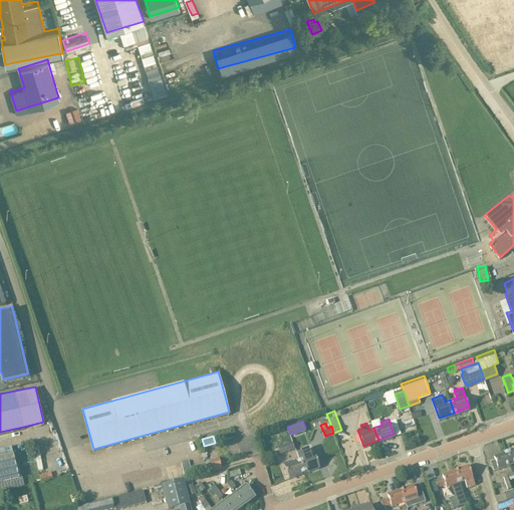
[(285,450),(295,447),(292,440),(277,445),(282,458),(288,456),(285,450)]
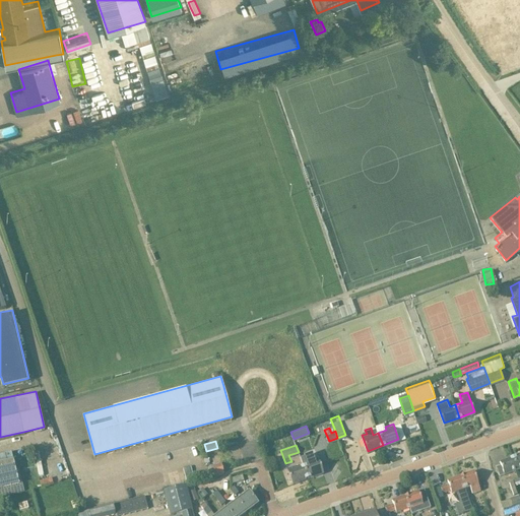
[(0,500),(4,500),(3,495),(24,489),(18,466),(15,467),(11,450),(0,452),(0,500)]
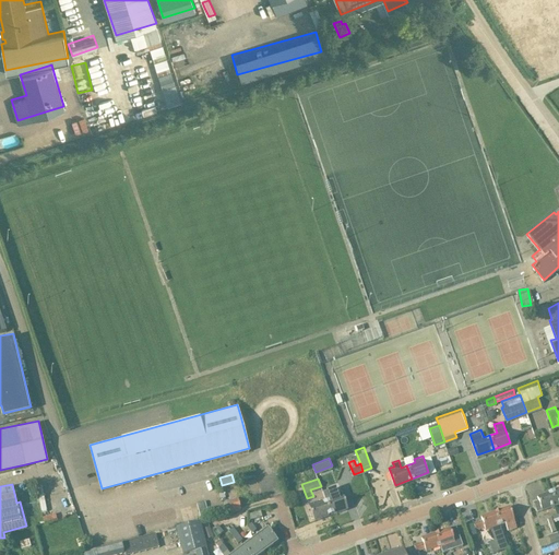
[(326,498),(331,512),(347,506),(342,489),(333,493),(334,496),(326,498)]
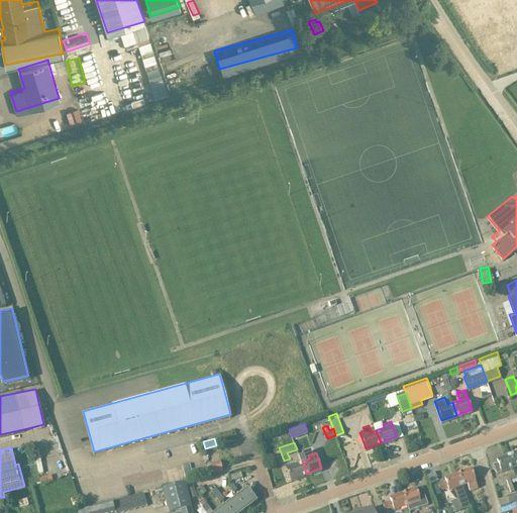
[(501,470),(514,465),(509,452),(497,456),(498,459),(493,462),(495,469),(500,467),(501,470)]
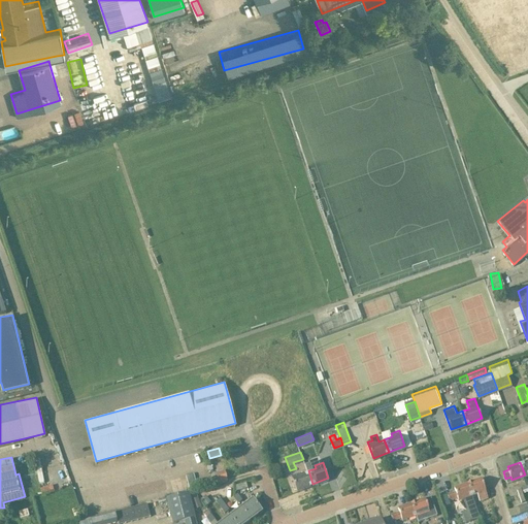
[(211,471),(213,482),(227,479),(225,468),(211,471)]
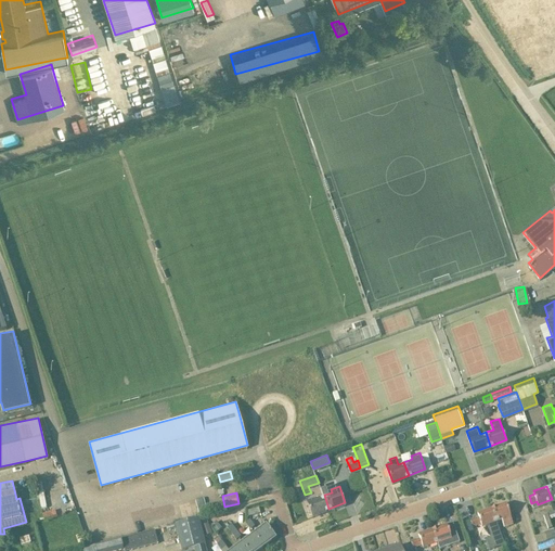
[(198,510),(205,509),(202,495),(195,497),(198,510)]
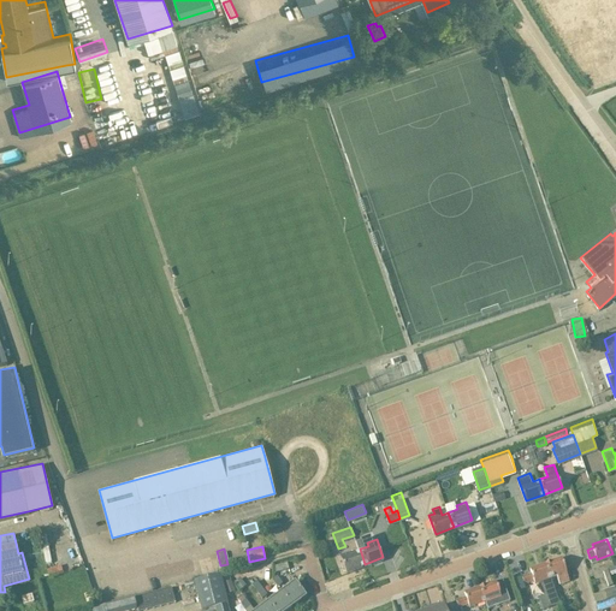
[(347,570),(365,564),(360,549),(350,552),(349,549),(339,552),(347,570)]
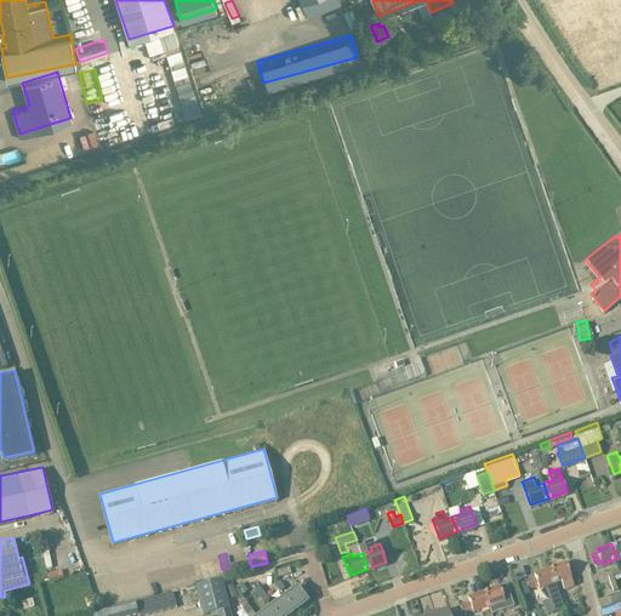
[(201,574),(221,568),(217,554),(198,560),(201,574)]
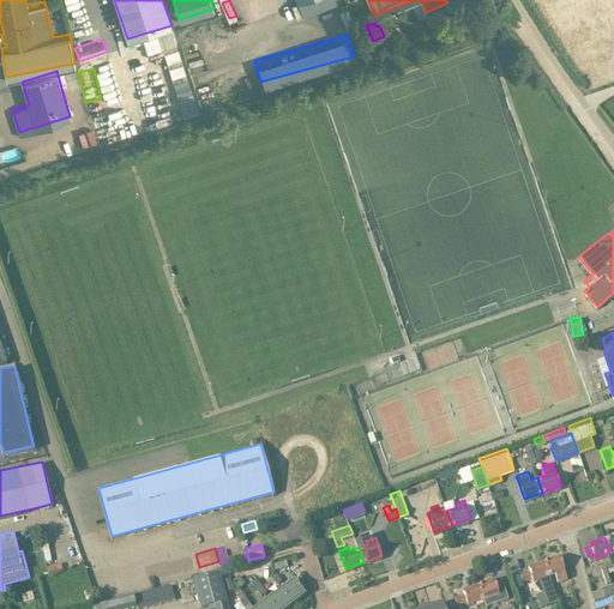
[(543,559),(548,573),(554,571),(558,579),(567,576),(559,554),(543,559)]
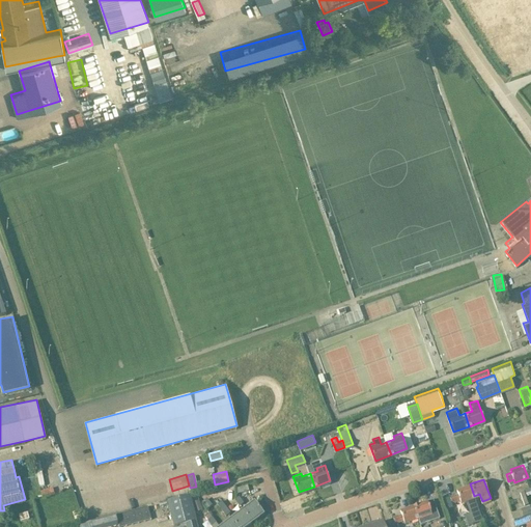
[(238,491),(249,488),(247,482),(235,486),(238,491)]
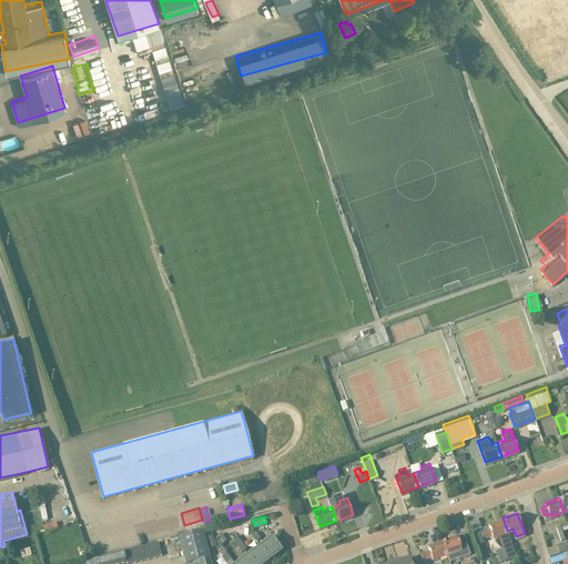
[(493,536),(507,531),(503,517),(488,523),(489,526),(480,530),(483,536),(492,533),(493,536)]
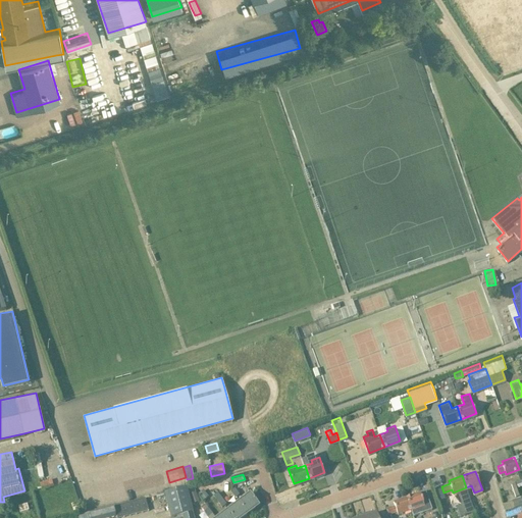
[(521,481),(521,478),(511,482),(516,495),(520,493),(517,484),(521,482),(521,481)]
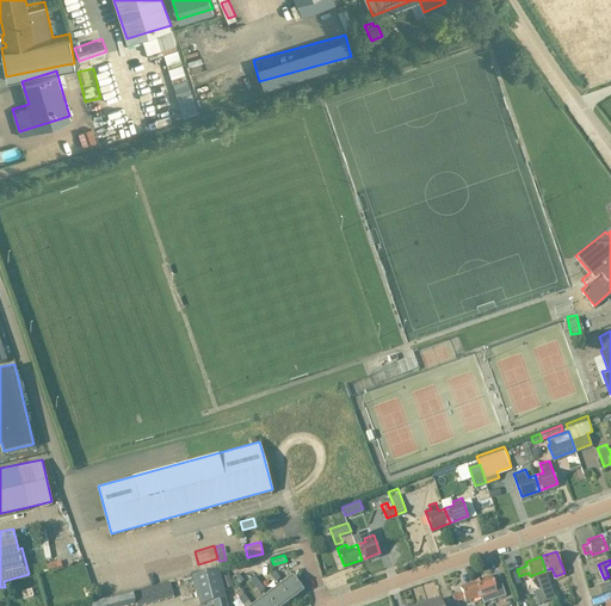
[(213,599),(226,597),(218,567),(192,573),(199,603),(213,599)]
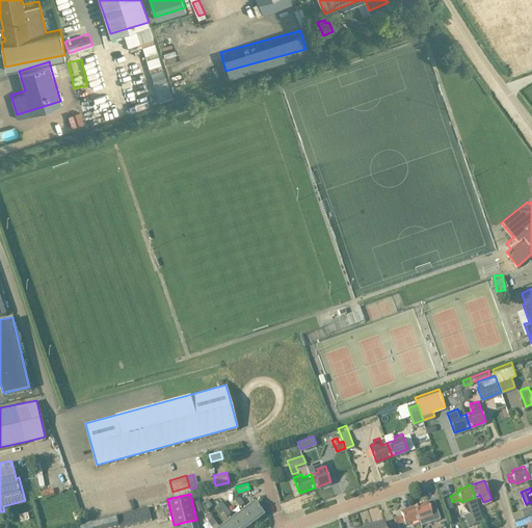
[(244,501),(241,497),(239,495),(235,498),(239,504),(244,501)]
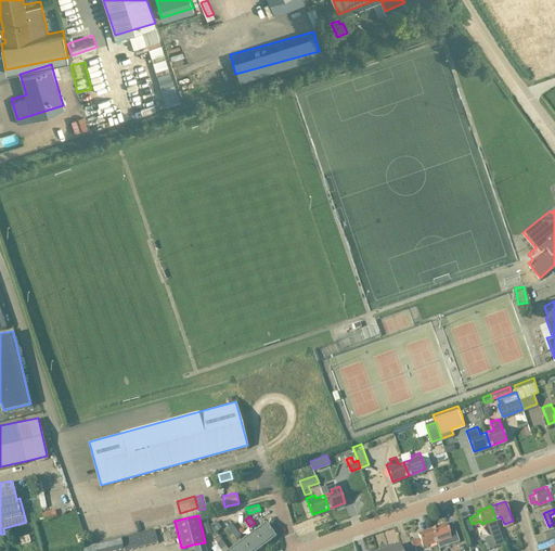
[(216,519),(211,522),(217,528),(221,525),(216,519)]
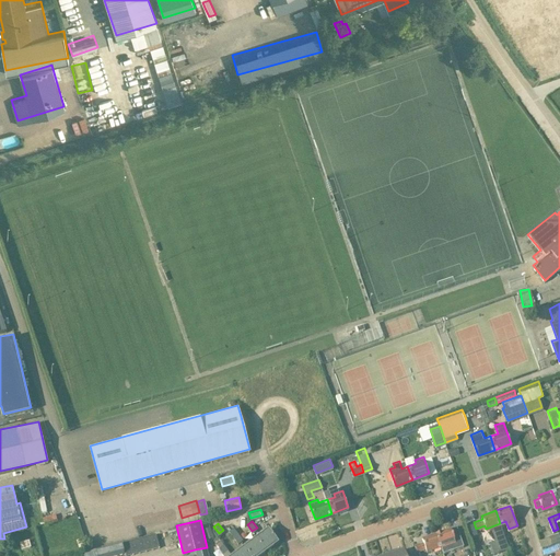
[(209,524),(202,528),(207,537),(213,534),(209,524)]
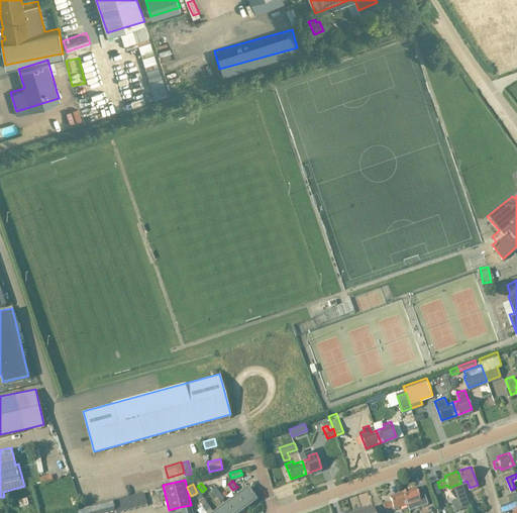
[(403,491),(407,502),(409,509),(428,502),(421,484),(403,491)]
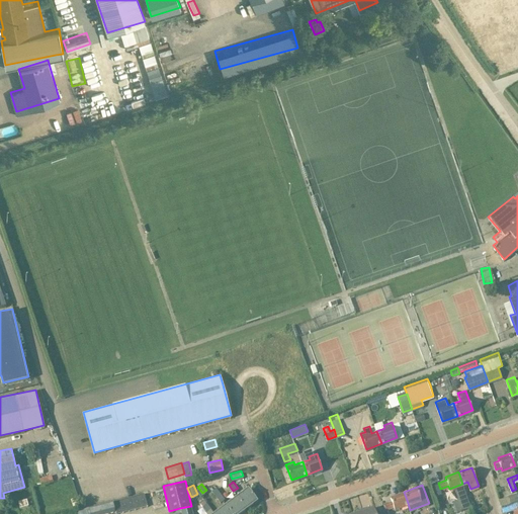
[(220,501),(223,499),(225,498),(216,486),(211,490),(220,501)]
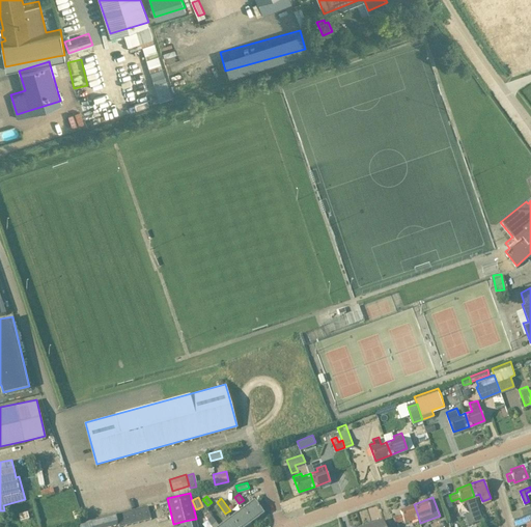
[(243,508),(251,520),(262,511),(254,500),(243,508)]
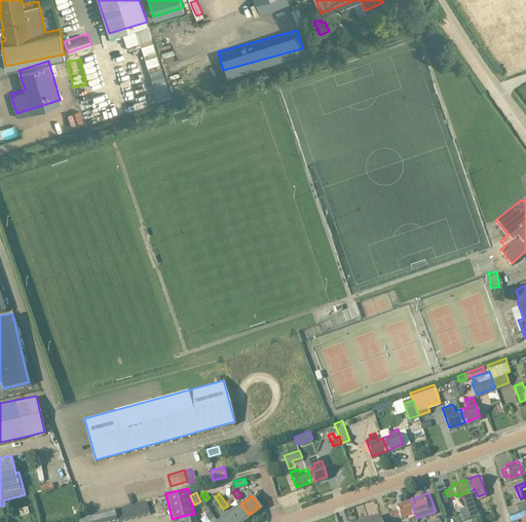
[(140,500),(144,514),(149,512),(146,499),(140,500)]
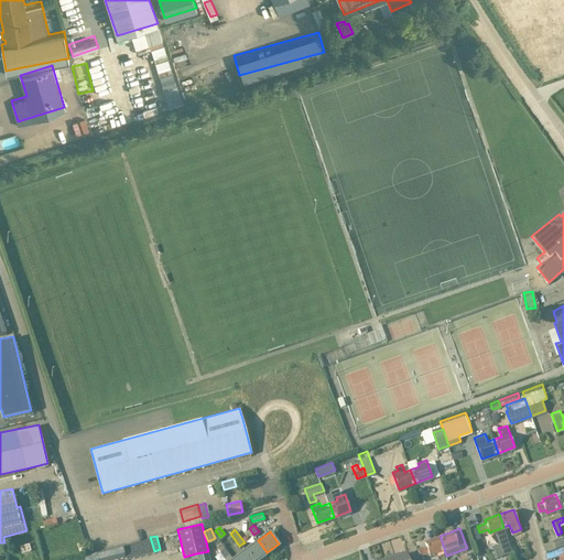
[(430,553),(444,548),(440,536),(425,540),(426,544),(416,547),(420,553),(429,550),(430,553)]
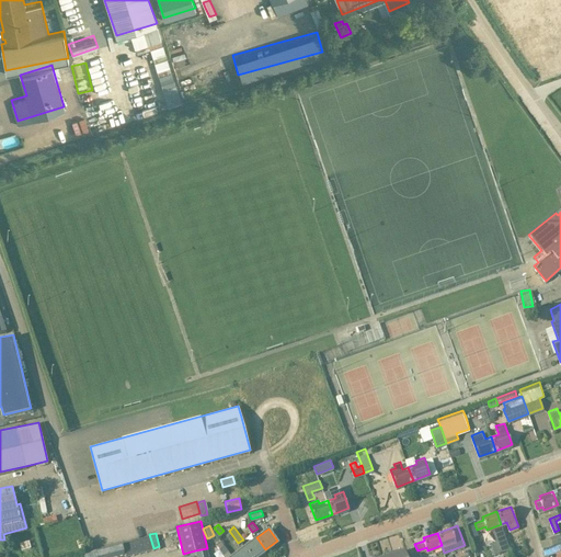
[(551,544),(560,541),(560,538),(559,533),(549,536),(551,544)]
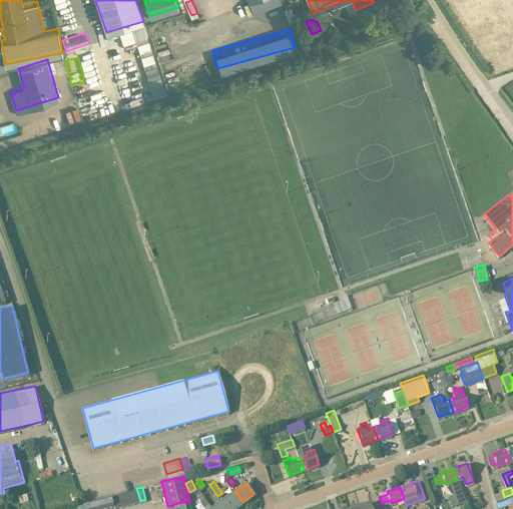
[(136,488),(131,490),(134,502),(140,501),(136,488)]
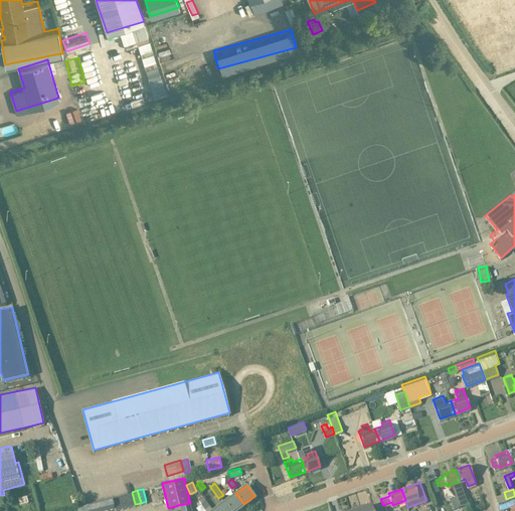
[(132,492),(126,493),(129,506),(135,504),(132,492)]
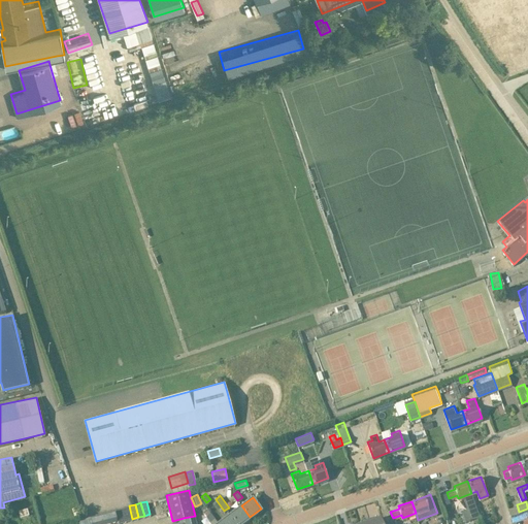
[(129,505),(123,508),(126,520),(132,519),(129,505)]
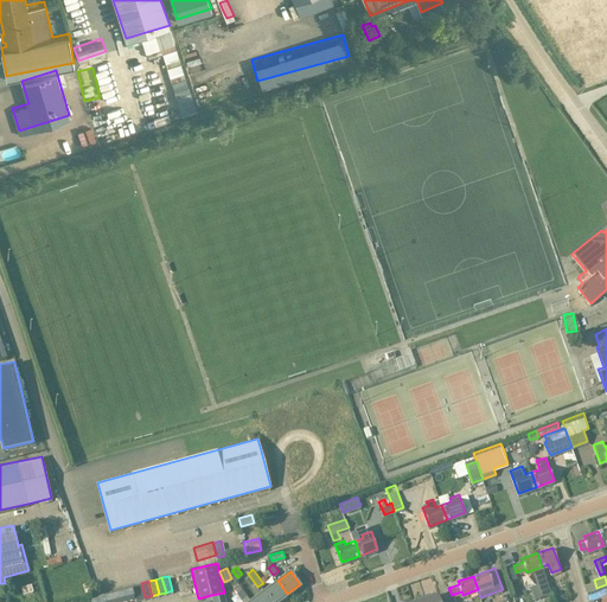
[(278,581),(264,590),(273,601),(276,601),(287,594),(278,581)]
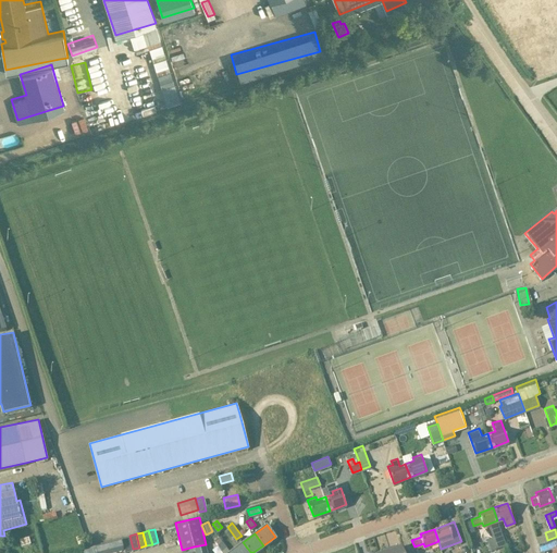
[(22,544),(31,542),(28,535),(20,538),(22,544)]
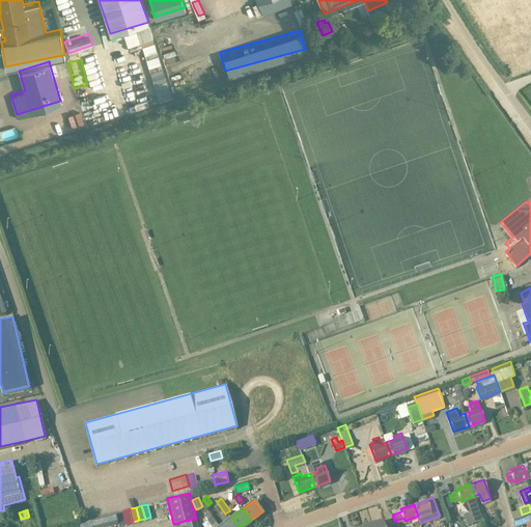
[(120,525),(127,523),(123,510),(117,512),(120,525)]
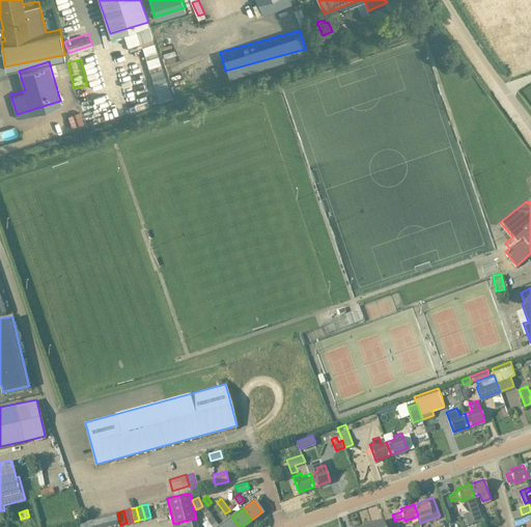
[(90,519),(91,526),(100,526),(117,523),(115,512),(90,519)]
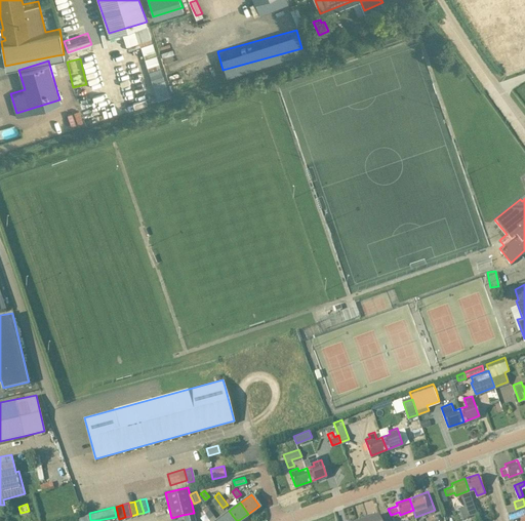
[(209,509),(205,512),(209,518),(213,514),(209,509)]
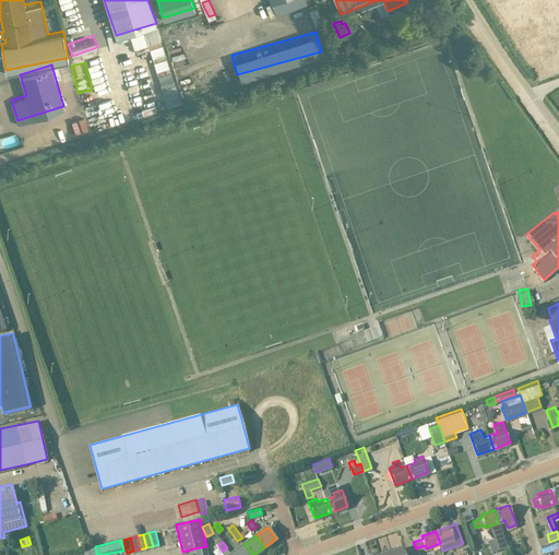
[(251,554),(244,544),(232,553),(234,554),(251,554)]
